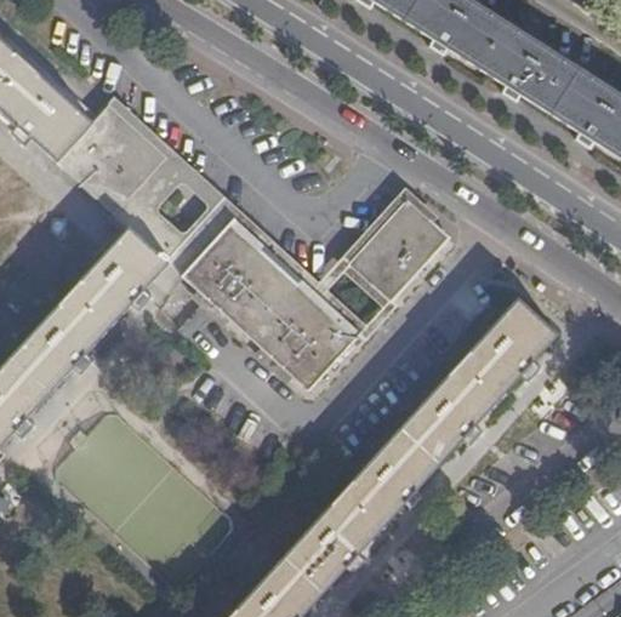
[(376,0),(620,155),(620,90),(528,32),(478,0),(376,0)]
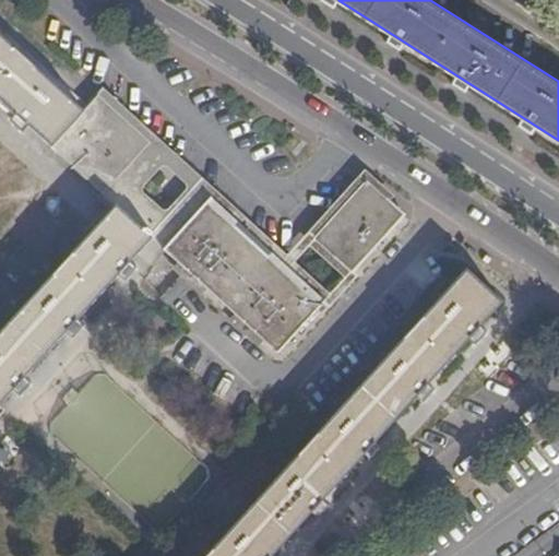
[(84,105),(82,103),(0,33),(0,94),(52,141),(84,105)]
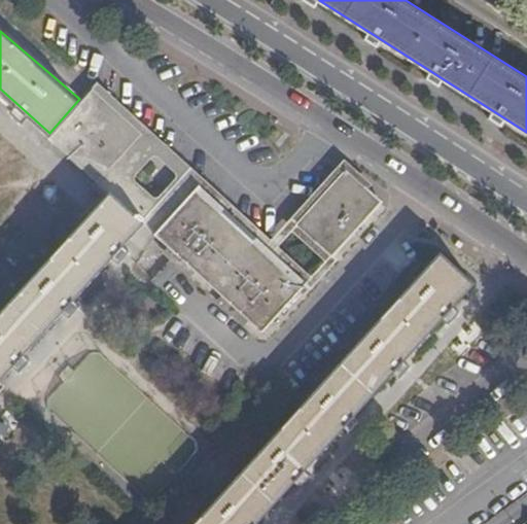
[(152,207),(189,166),(97,82),(90,91),(139,132),(100,176),(97,179),(97,180),(109,191),(114,196),(128,185),(152,207)]
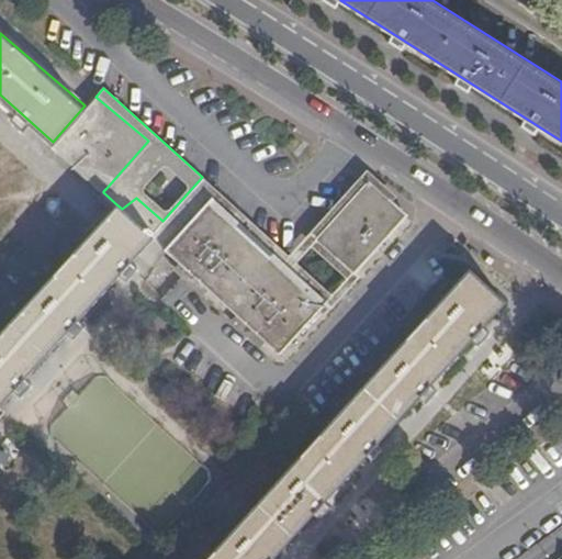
[(87,107),(85,105),(53,142),(107,188),(148,141),(96,97),(87,107)]
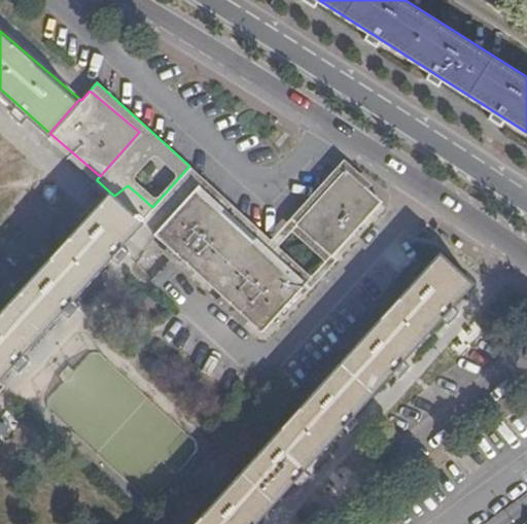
[(382,199),(340,164),(291,217),(331,254),(382,199)]
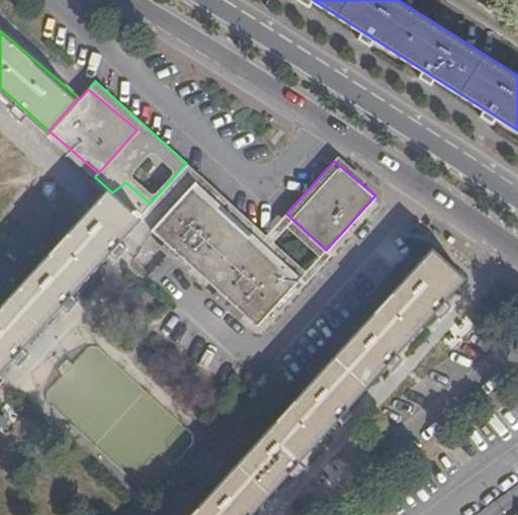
[(266,236),(186,163),(150,203),(138,217),(141,219),(152,229),(153,230),(194,183),(240,224),(300,277),(309,268),(269,232),(266,236)]
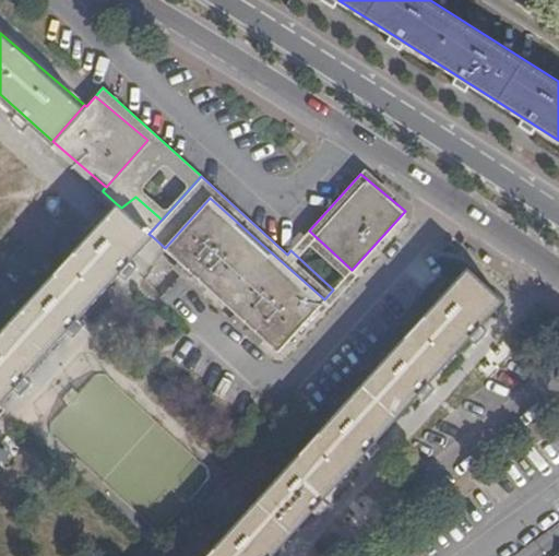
[(277,350),(324,299),(259,241),(210,198),(165,248),(277,350)]
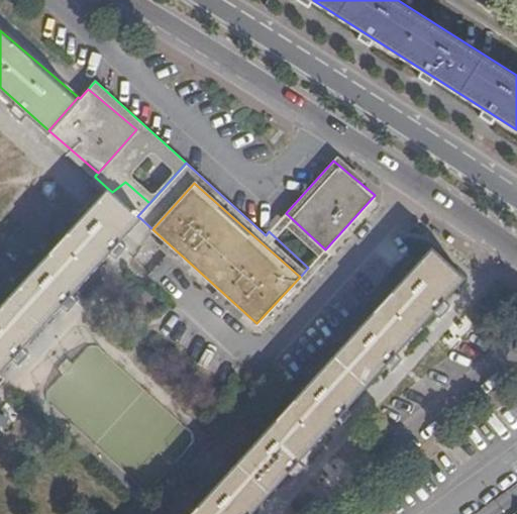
[(0,372),(140,218),(137,216),(112,192),(107,188),(0,305),(0,372)]
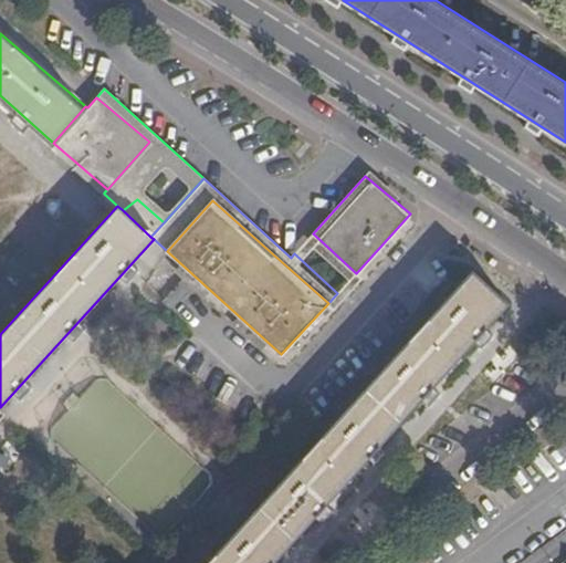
[(313,233),(294,253),(337,293),(356,273),(313,233)]
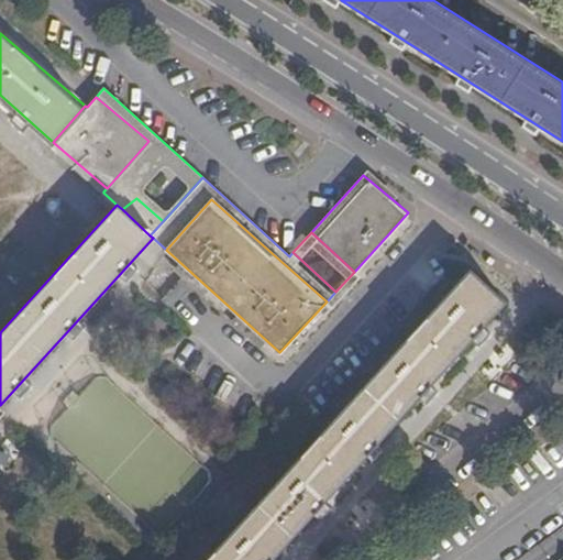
[(269,559),(505,303),(470,272),(208,559),(269,559)]
